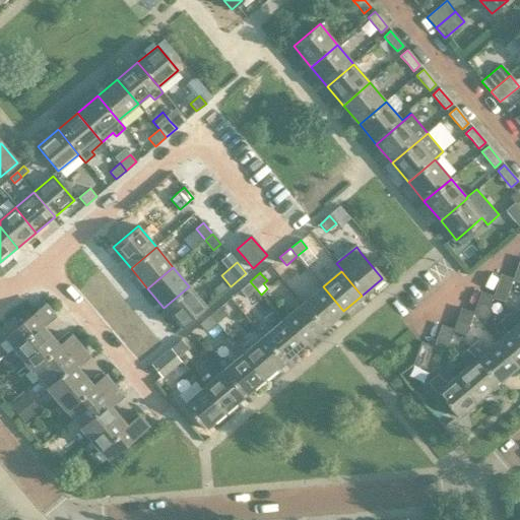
[(501,274),(494,297),(493,298),(505,303),(512,281),(513,279),(501,274)]
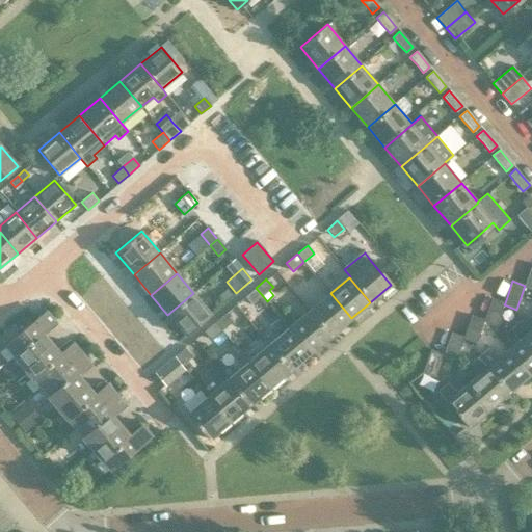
[(253,306),(263,296),(256,288),(245,296),(253,306)]
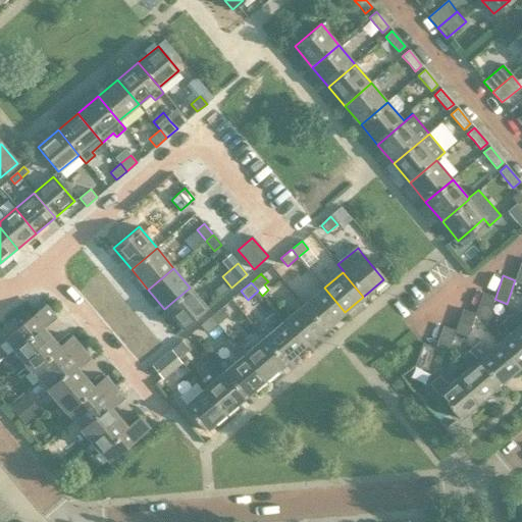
[(190,288),(164,309),(181,329),(207,308),(190,288)]
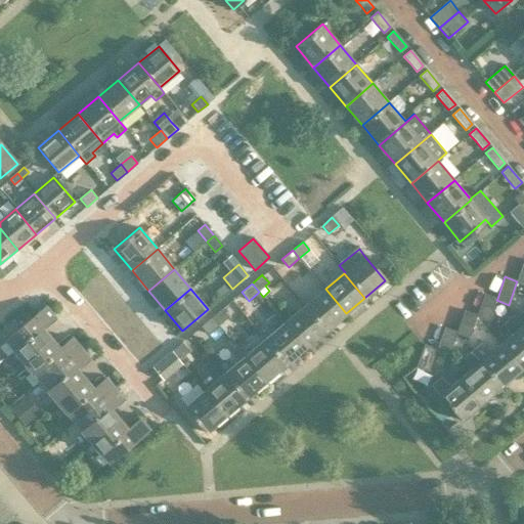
[(305,306),(325,331),(346,313),(325,289),(305,306)]
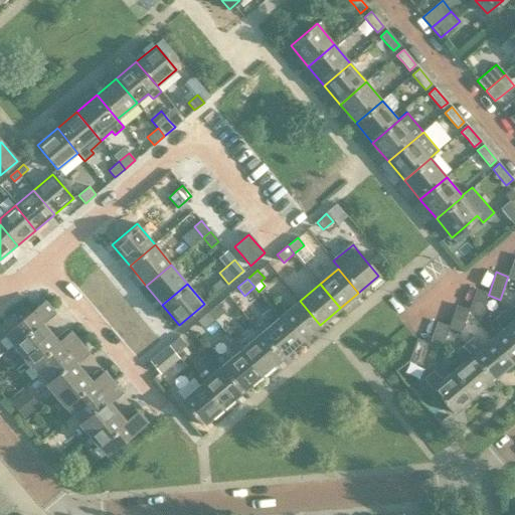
[(476,289),(469,310),(468,312),(480,317),(488,295),(489,294),(476,289)]
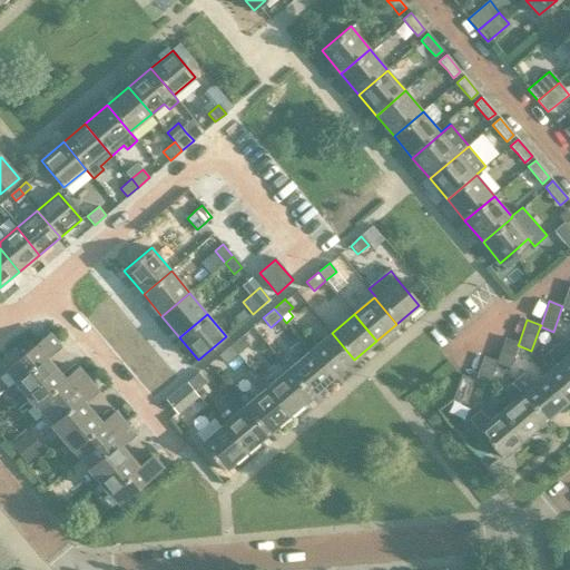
[(311,351),(333,377),(354,360),(332,333),(311,351)]
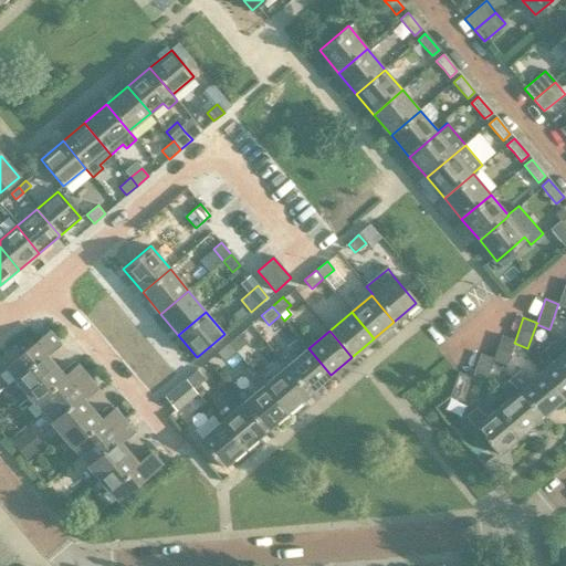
[(7,368),(25,389),(53,366),(44,355),(59,344),(49,333),(7,368)]
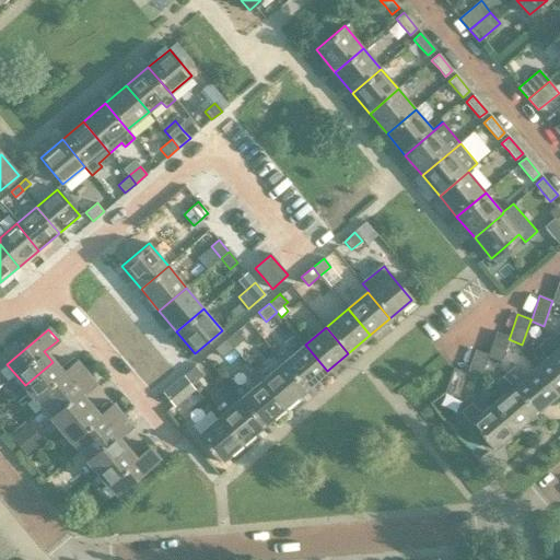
[(236,329),(225,339),(233,348),(245,338),(236,329)]
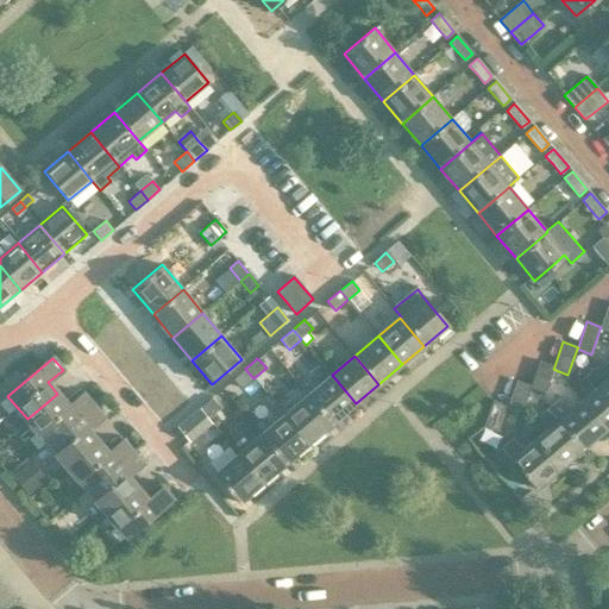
[(540,360),(532,387),(531,387),(531,388),(545,393),(553,369),(554,366),(540,360)]
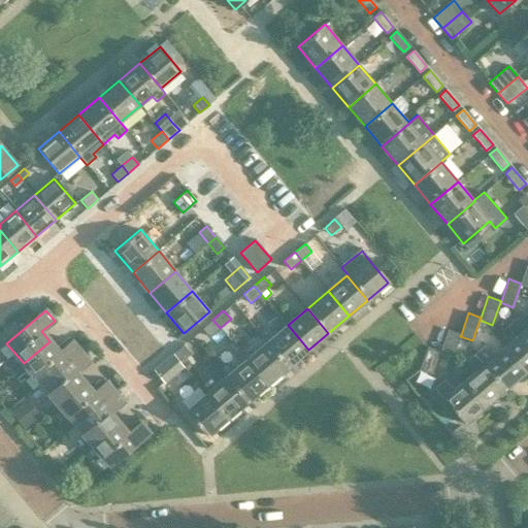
[(516,321),(527,335),(527,315),(525,312),(516,321)]
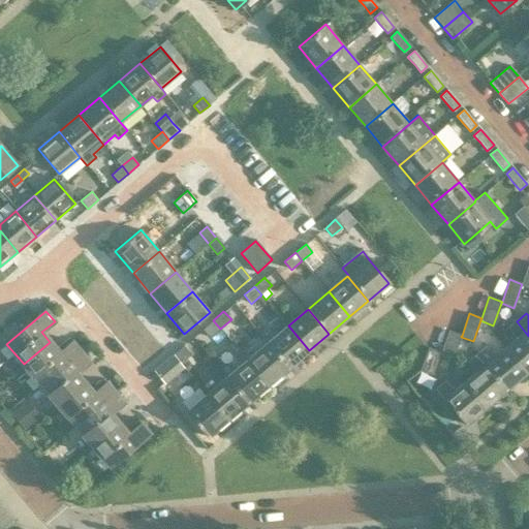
[(210,338),(220,329),(213,320),(203,329),(210,338)]
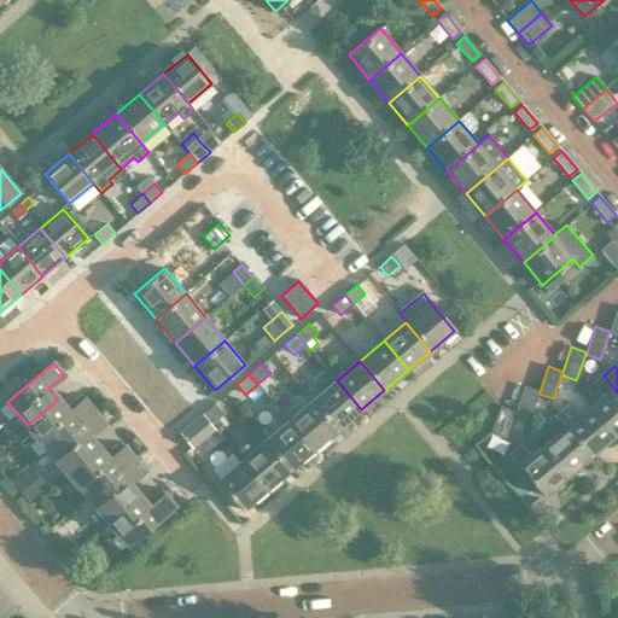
[(605,395),(590,407),(614,436),(617,432),(617,392),(604,375),(594,383),(605,395)]
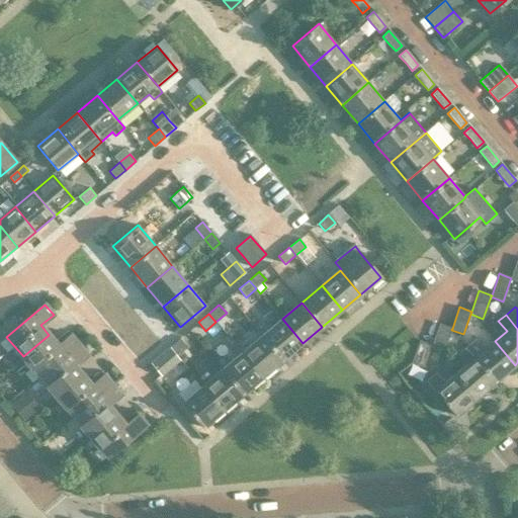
[(262,336),(282,360),(303,343),(282,319),(262,336)]
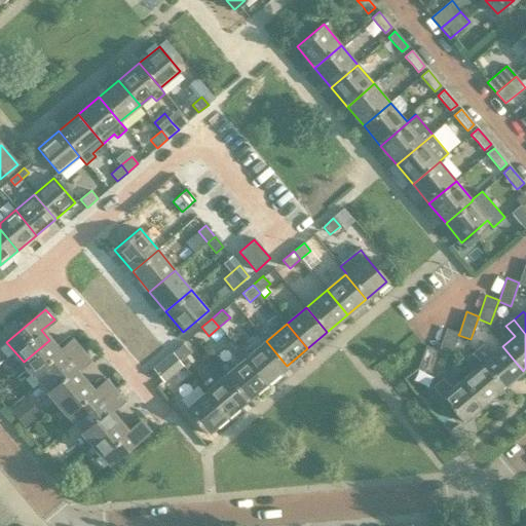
[(446,329),(438,350),(437,352),(450,358),(458,335),(458,334),(446,329)]
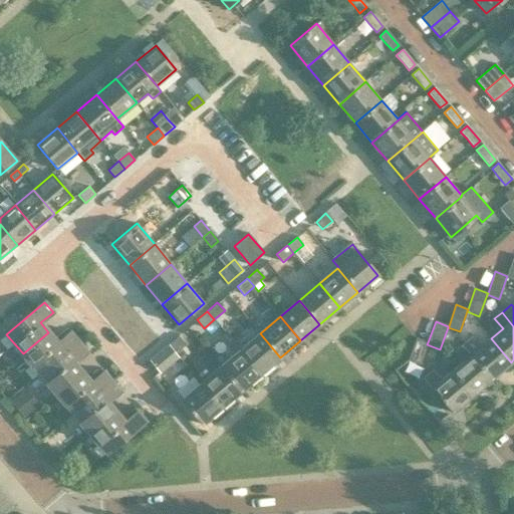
[(48,332),(23,353),(40,373),(78,341),(70,331),(57,342),(48,332)]
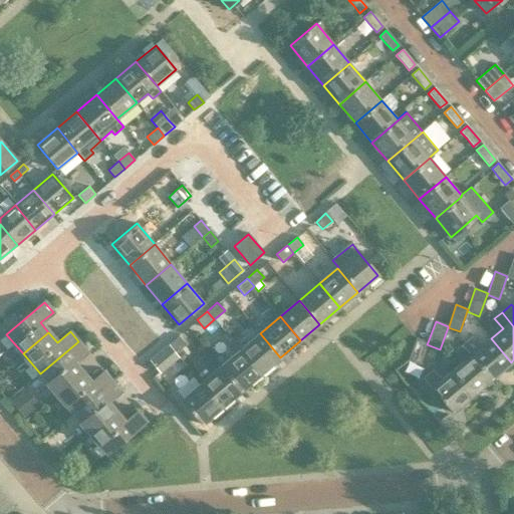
[(240,349),(260,373),(280,357),(260,333),(240,349)]
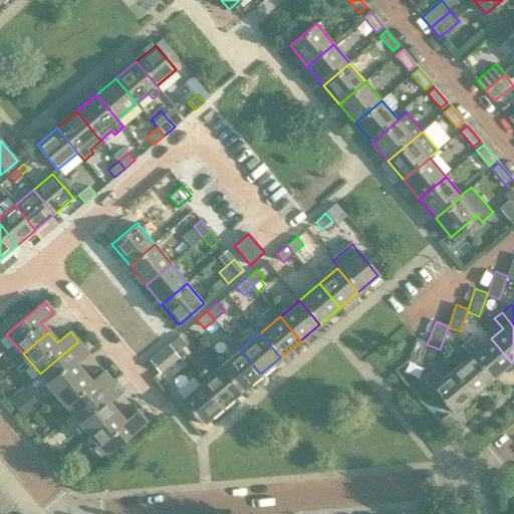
[(169,344),(176,352),(185,344),(178,336),(169,344)]
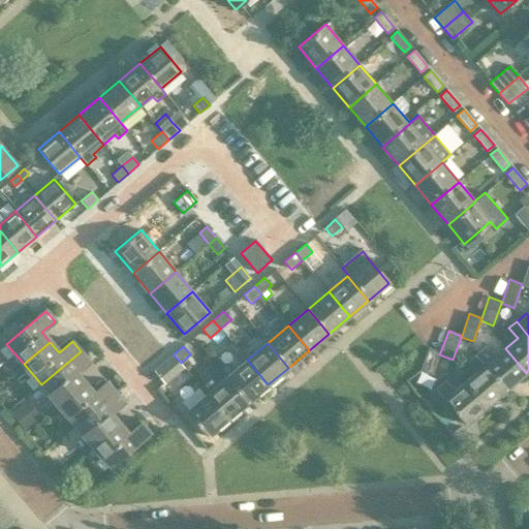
[(476,354),(506,391),(526,373),(505,348),(495,358),(486,346),(476,354)]
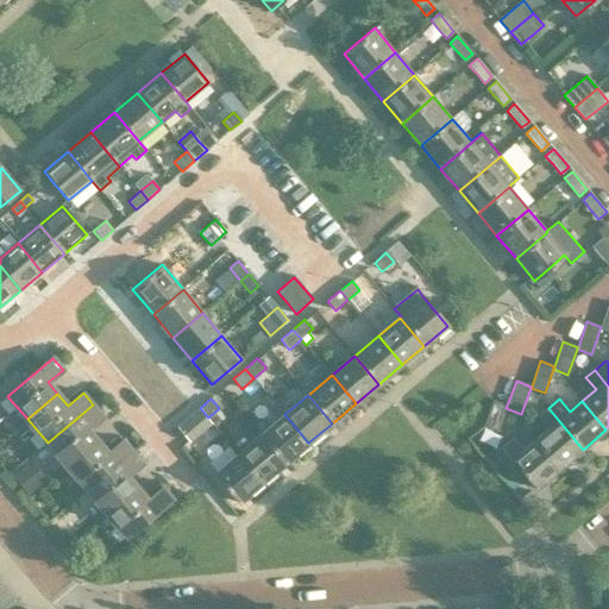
[(494,400),(483,427),(497,432),(506,408),(507,406),(494,400)]
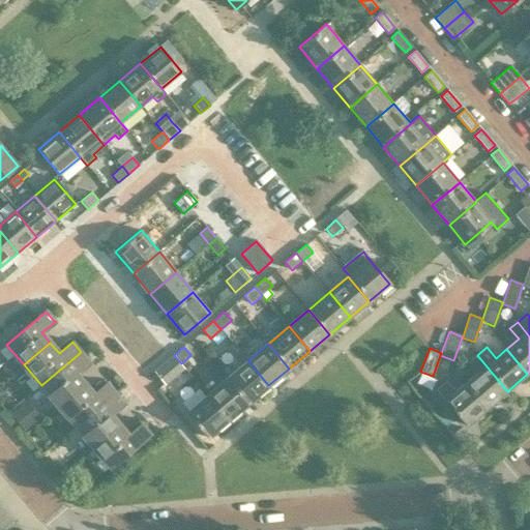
[(81,352),(41,385),(58,406),(85,384),(76,374),(89,362),(81,352)]
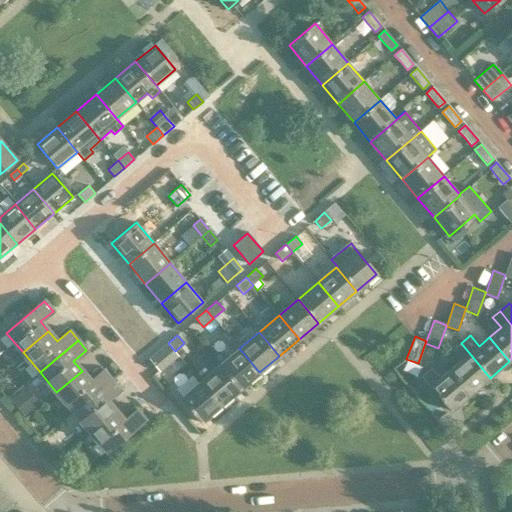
[(157,352),(149,359),(159,372),(178,355),(175,351),(168,343),(157,352)]
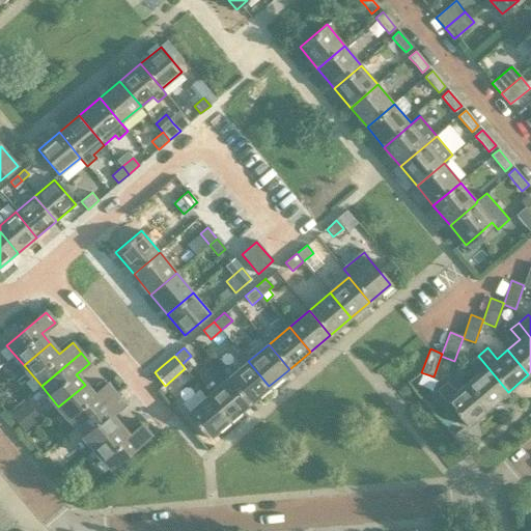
[(478,374),(467,384),(487,409),(508,392),(478,356),(470,363),(478,374)]
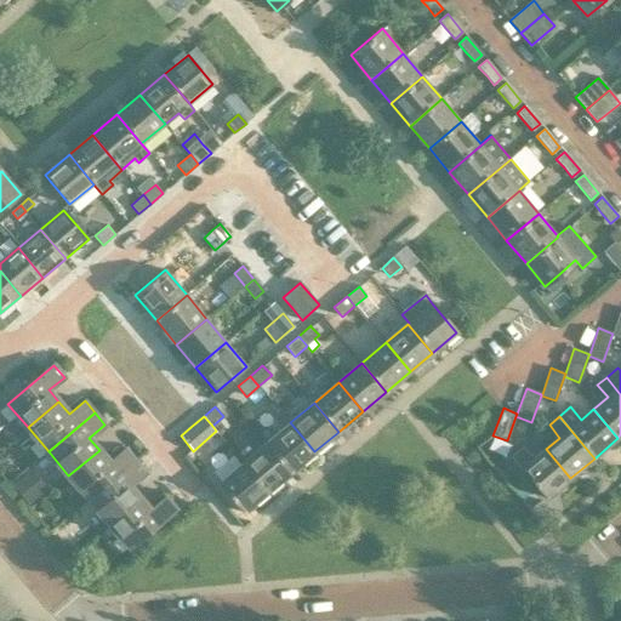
[(266,443),(291,472),(314,451),(290,422),(266,443)]
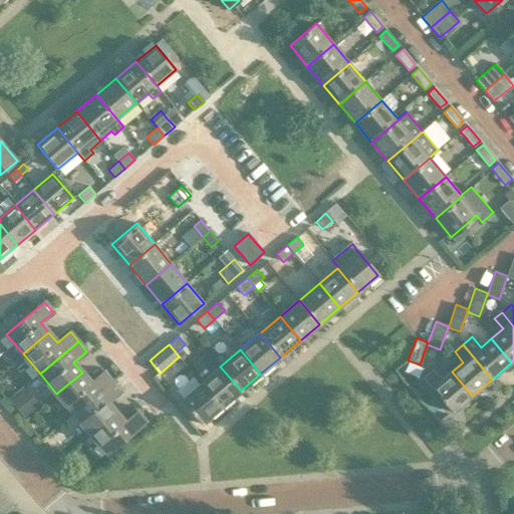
[(201,382),(221,407),(241,391),(220,366),(201,382)]
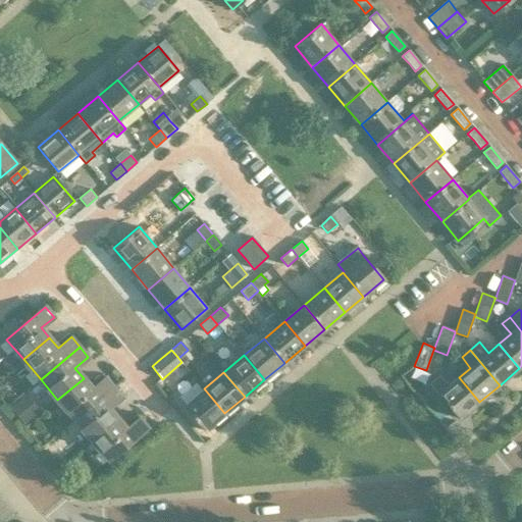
[(459,419),(479,402),(459,377),(449,385),(439,375),(430,383),(459,419)]
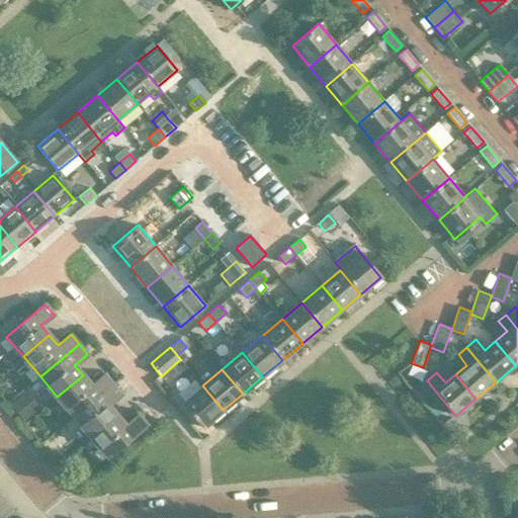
[(83,375),(57,397),(74,417),(112,383),(105,375),(92,385),(83,375)]
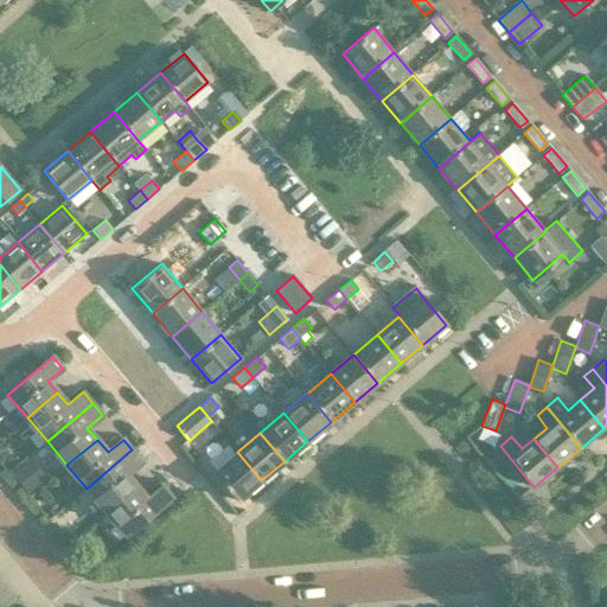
[(132,449),(87,489),(107,512),(136,486),(127,474),(142,461),(132,449)]
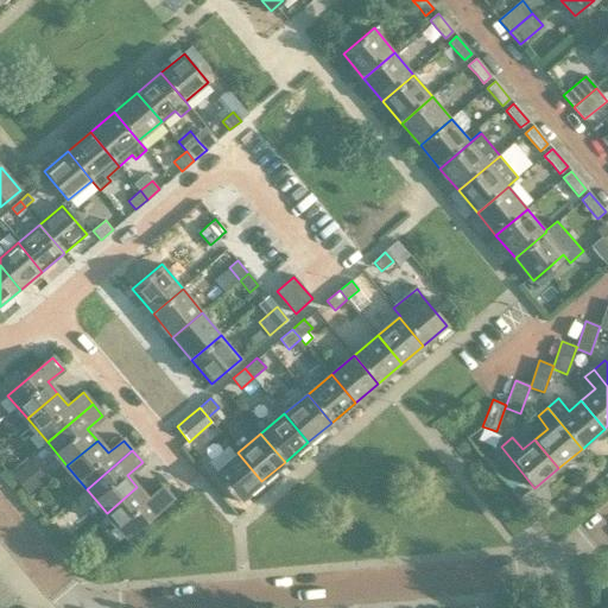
[(238,501),(261,481),(238,453),(214,473),(238,501)]
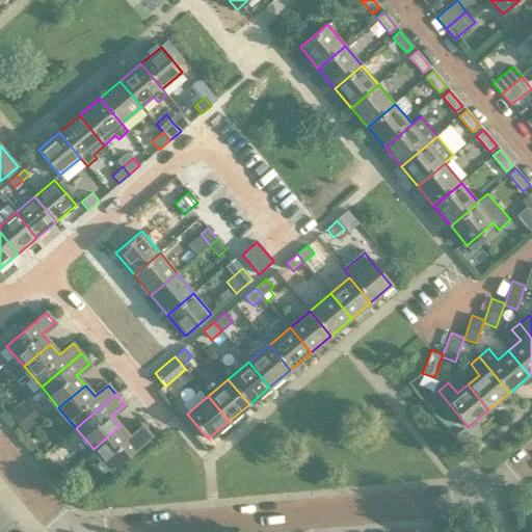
[(120,426),(94,449),(110,470),(151,435),(141,425),(128,436),(120,426)]
